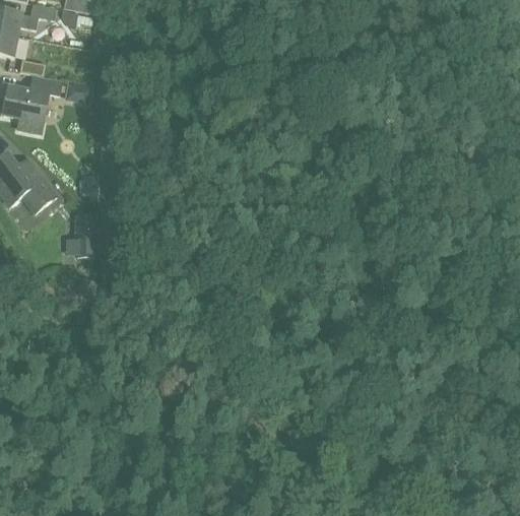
[(66,0),(65,8),(88,12),(91,0),(66,0)]
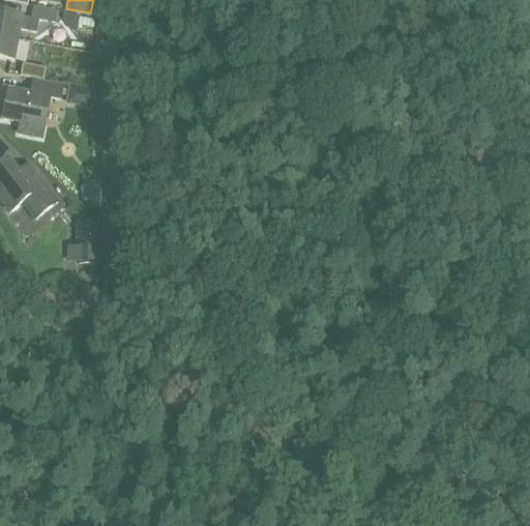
[(31,16),(38,17),(55,20),(58,7),(33,3),(31,16)]
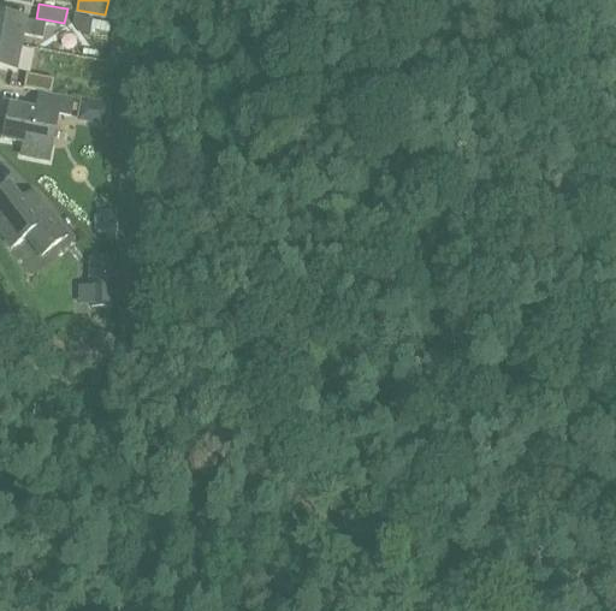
[(0,39),(22,42),(24,33),(41,36),(45,21),(27,17),(0,11),(0,39)]
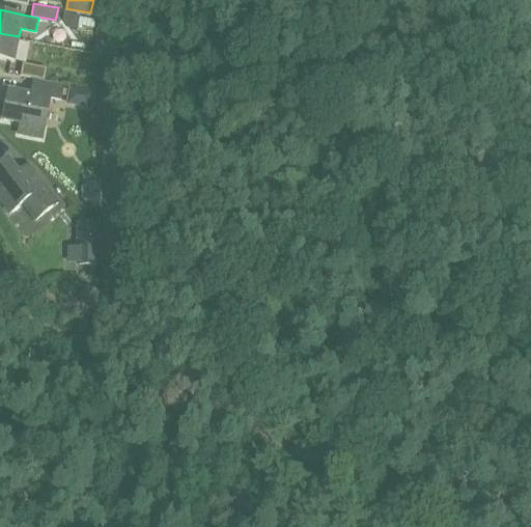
[(94,26),(95,18),(80,15),(78,23),(94,26)]
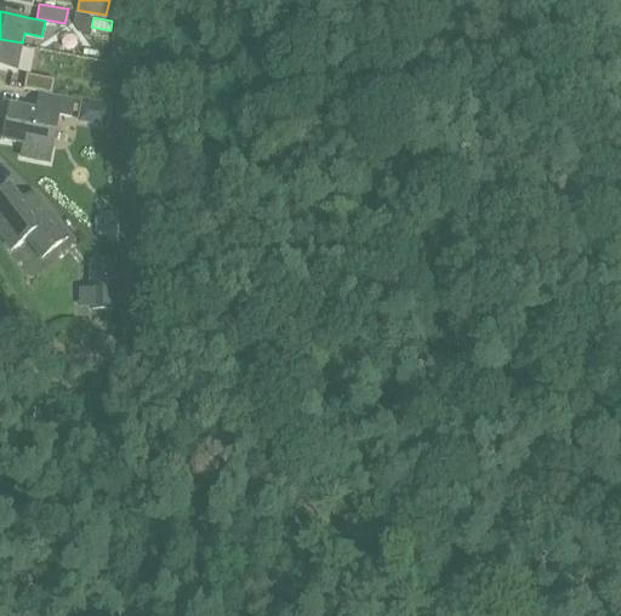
[(119,53),(126,55),(126,38),(90,36),(90,44),(63,43),(62,72),(118,74),(119,53)]
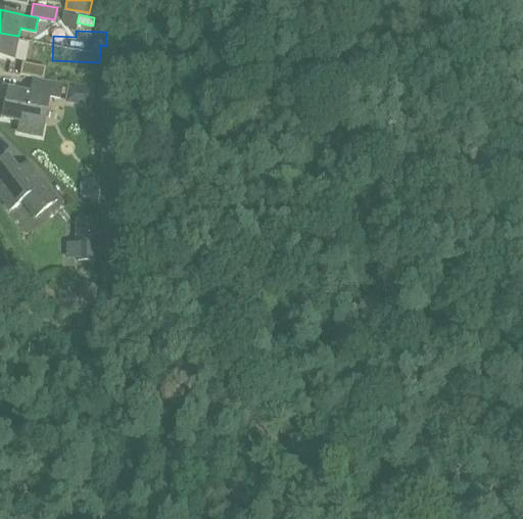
[(0,56),(14,59),(18,36),(0,33),(0,56)]
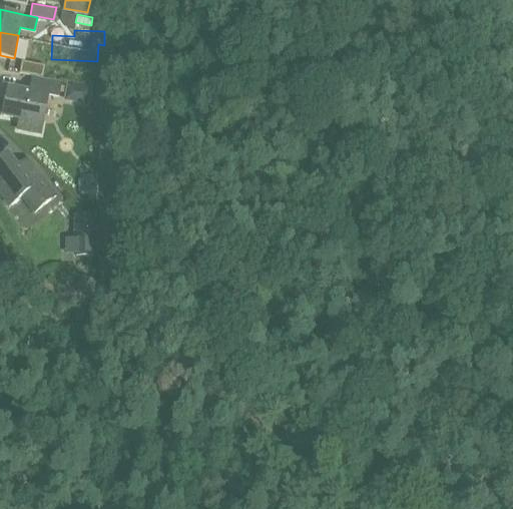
[(43,72),(45,62),(22,57),(20,68),(43,72)]
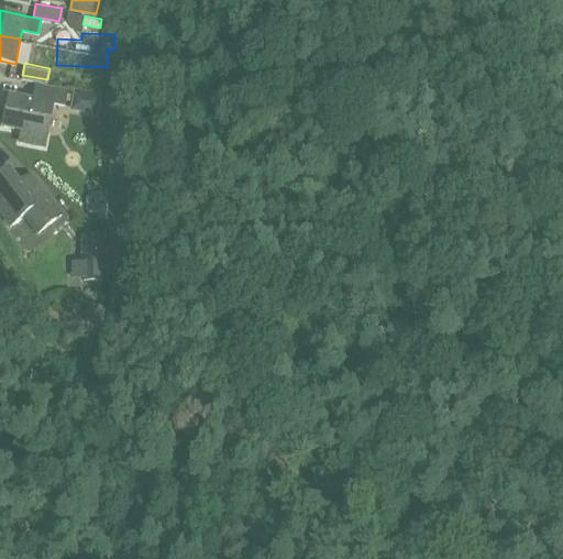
[(20,139),(45,144),(52,102),(64,103),(66,88),(36,83),(33,98),(9,94),(3,124),(22,128),(20,139)]
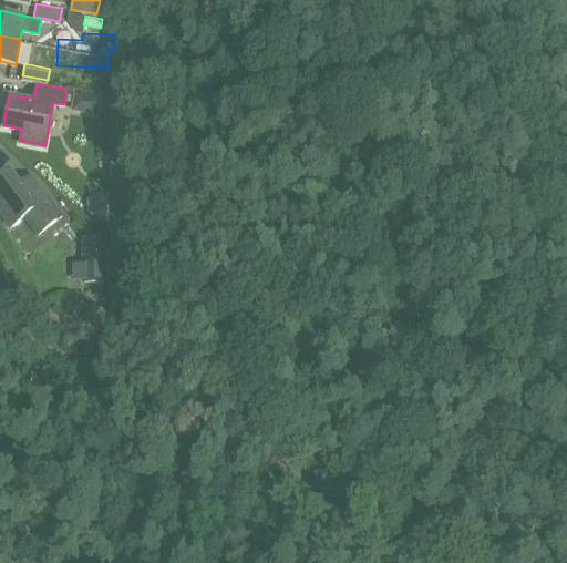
[(71,108),(99,114),(103,95),(74,90),(71,108)]
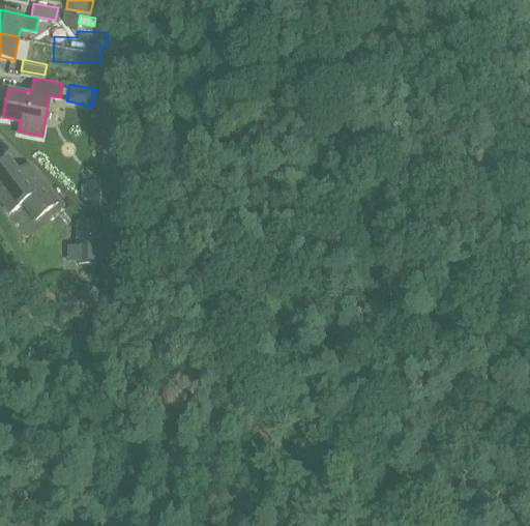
[(31,185),(7,156),(0,162),(0,197),(10,210),(23,200),(35,216),(58,200),(41,177),(31,185)]
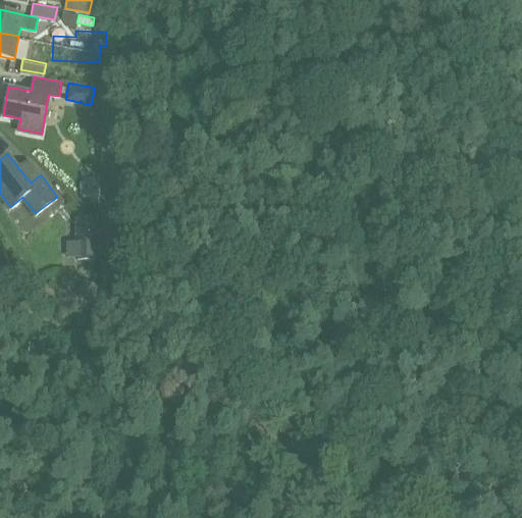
[(73,214),(73,259),(97,259),(97,214),(73,214)]
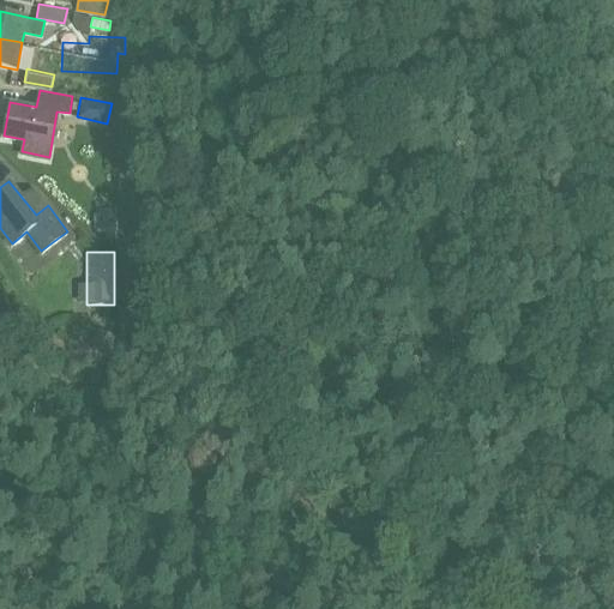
[(98,329),(91,344),(107,351),(114,336),(98,329)]
